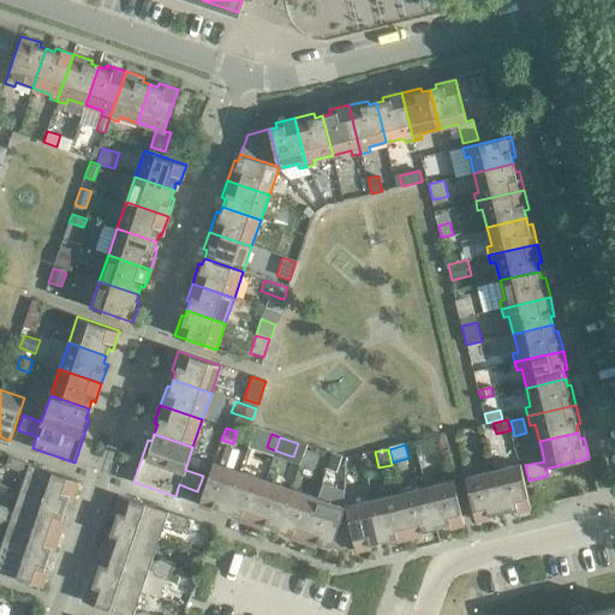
[(300,466),(315,471),(320,457),(305,451),(300,466)]
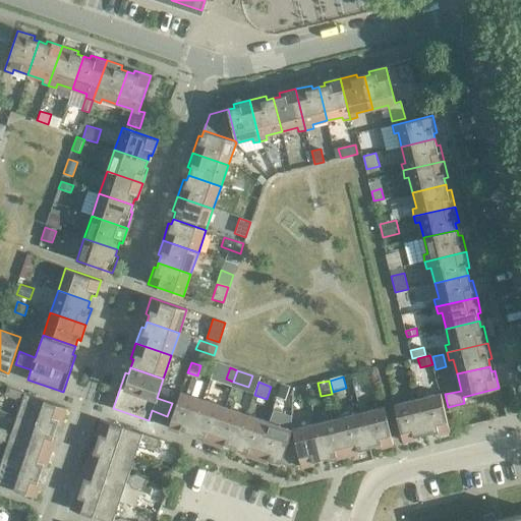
[(285,402),(289,388),(282,386),(277,399),(285,402)]
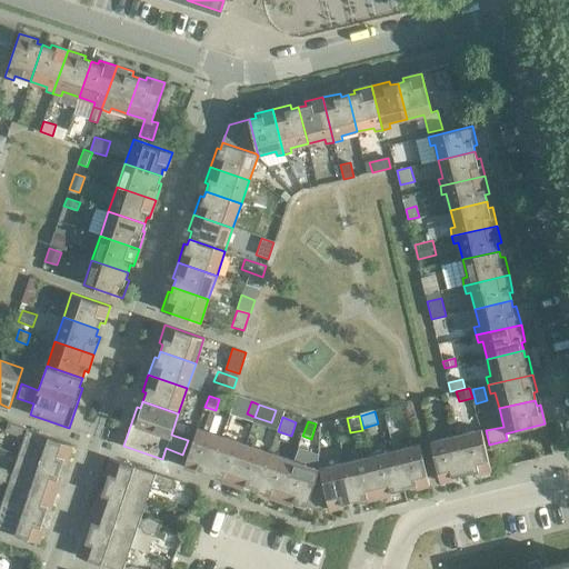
[(28,429),(8,422),(5,431),(17,436),(21,433),(25,436),(18,453),(60,468),(62,461),(67,462),(72,446),(28,430),(28,429)]
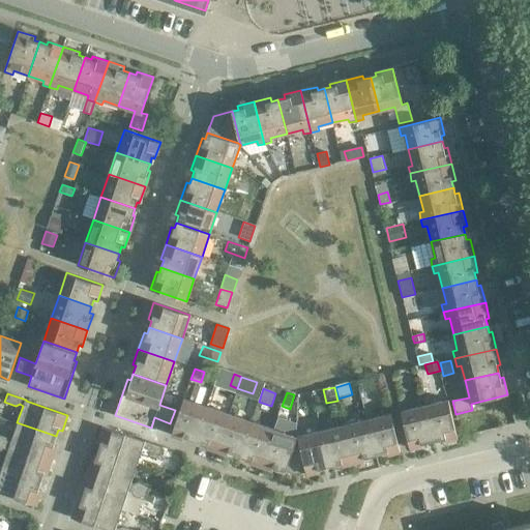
[(183,400),(175,424),(171,435),(187,441),(188,438),(195,440),(206,407),(183,400)]
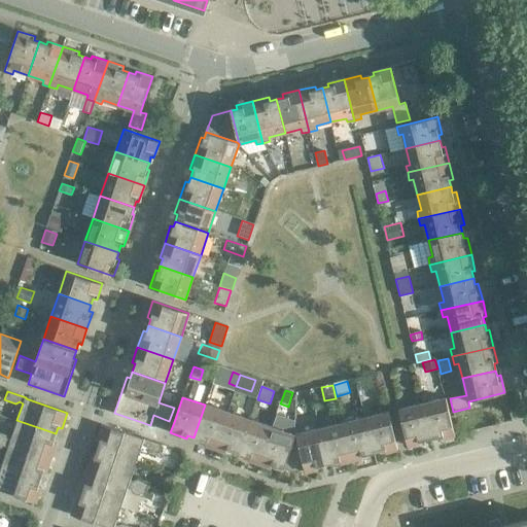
[(446,398),(422,405),(430,438),(437,436),(437,440),(454,435),(446,398)]
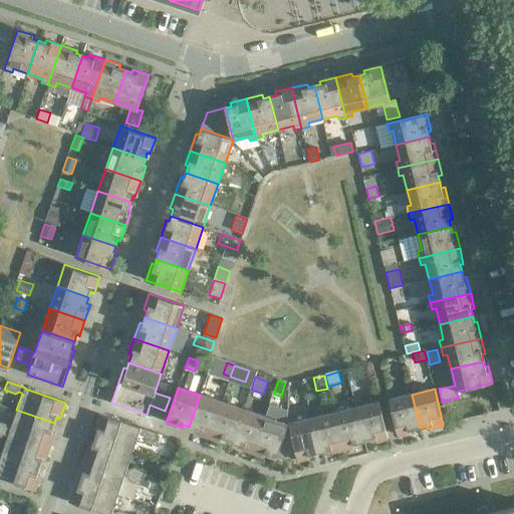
[(222,403),(200,395),(189,427),(195,429),(194,432),(210,437),(222,403)]
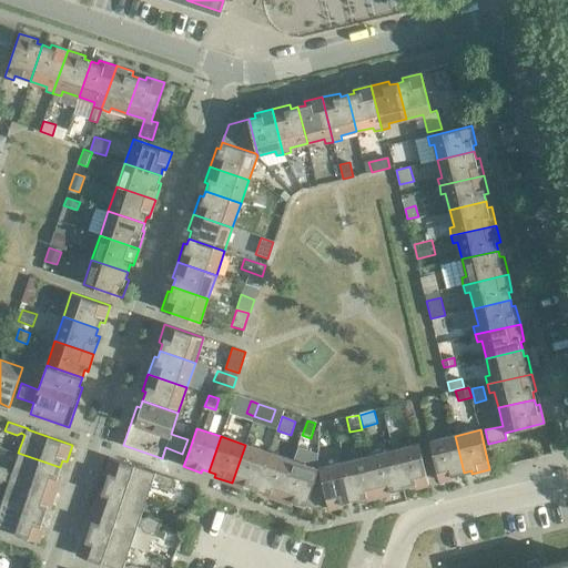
[(464,473),(455,436),(429,442),(439,482),(458,477),(457,474),(464,473)]
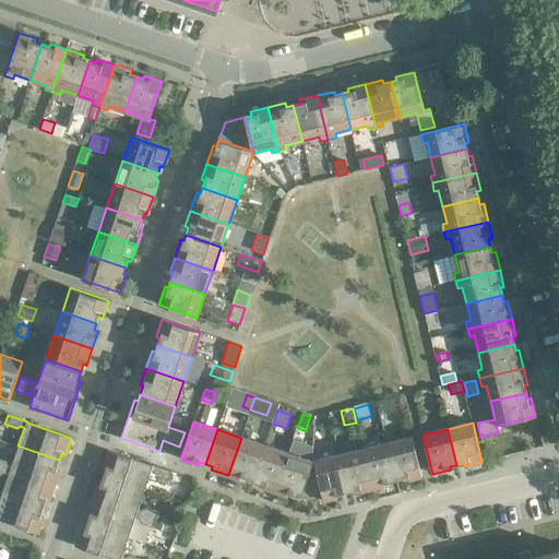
[(264,445),(241,438),(228,475),(246,482),(247,477),(253,479),(264,445)]
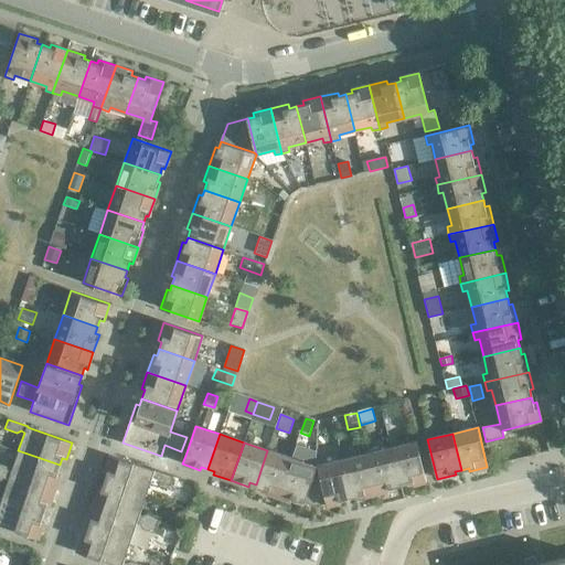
[(426,482),(417,443),(392,448),(401,484),(407,482),(408,487),(426,482)]
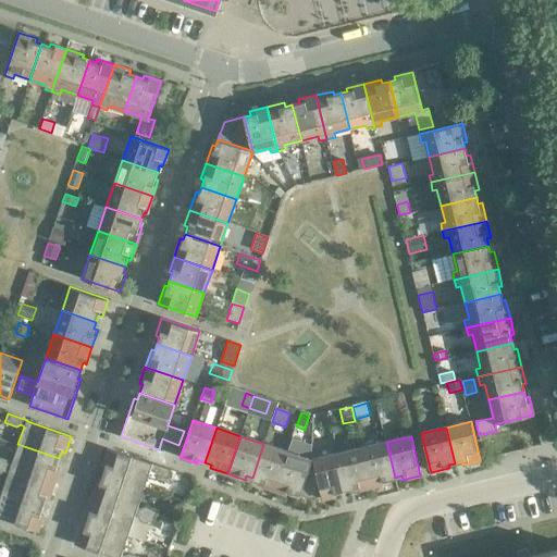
[(395,478),(386,442),(362,447),(371,486),(388,483),(388,479),(395,478)]
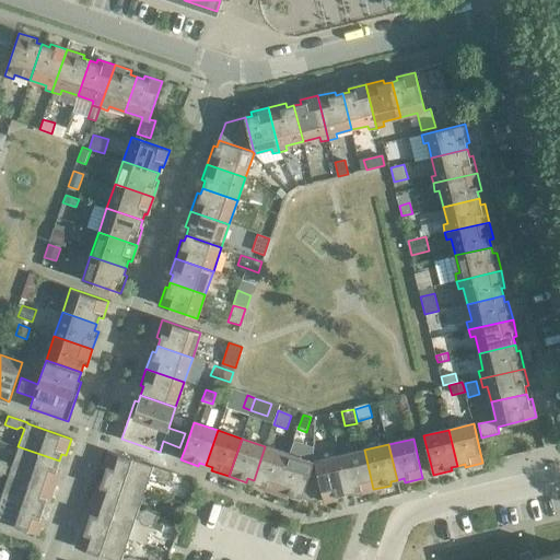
[(59,461),(18,446),(11,467),(8,465),(6,462),(0,459),(0,466),(55,486),(60,470),(57,469),(59,461)]
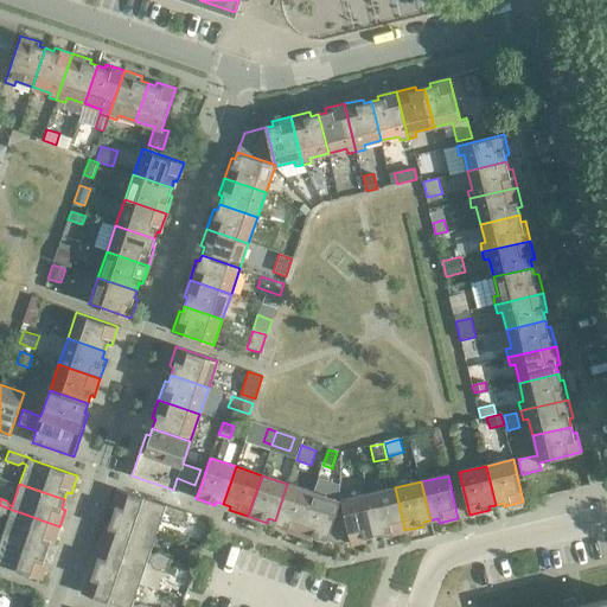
[(313,492),(287,484),(275,521),(282,523),(281,528),(300,534),(313,492)]
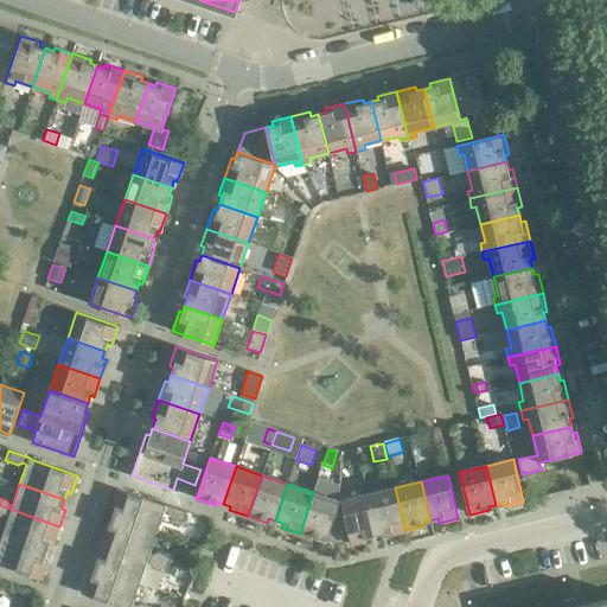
[(404,530),(395,487),(369,494),(378,532),(385,531),(385,535),(404,530)]
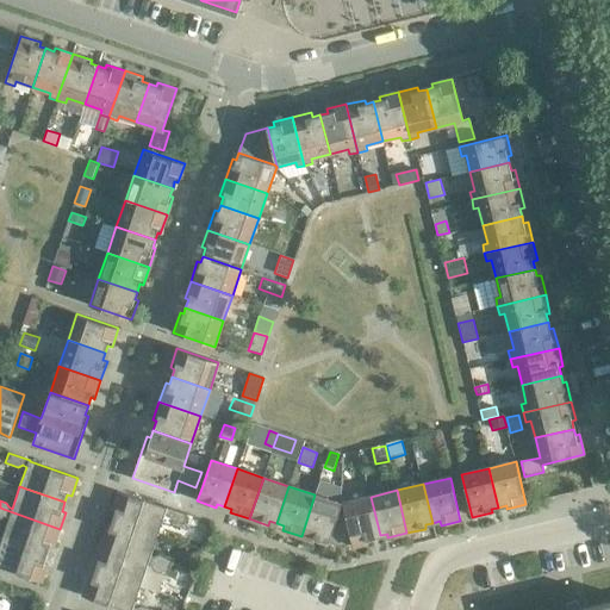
[(167,508),(118,491),(111,510),(114,511),(112,518),(159,535),(166,514),(170,516),(172,520),(185,524),(188,514),(167,506),(167,508)]
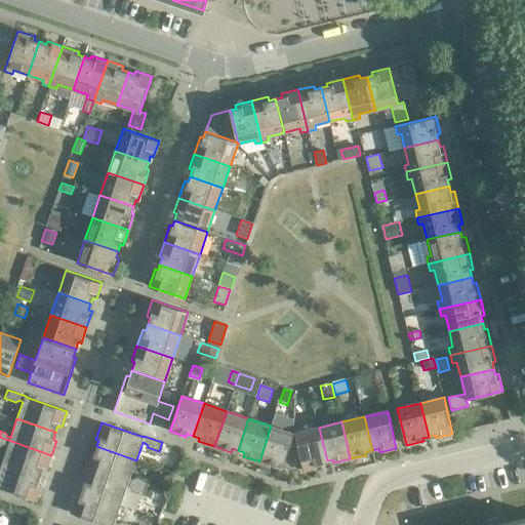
[(293,434),(271,426),(259,461),(275,468),(276,463),(282,466),(293,434)]
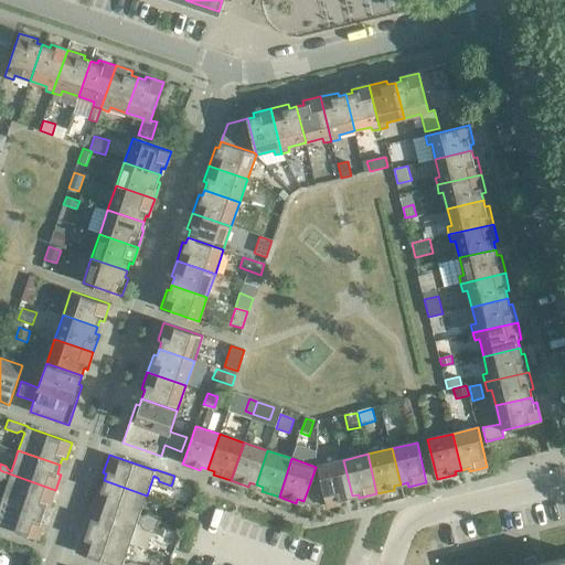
[(352,496),(343,460),(318,466),(327,502),(326,502),(327,505),(345,501),(344,498),(352,496)]
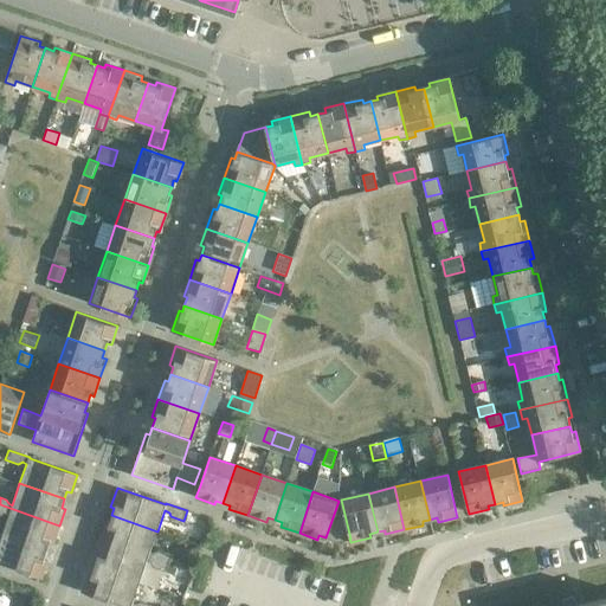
[(350,539),(341,500),(339,501),(326,537),(337,541),(349,539),(350,539)]
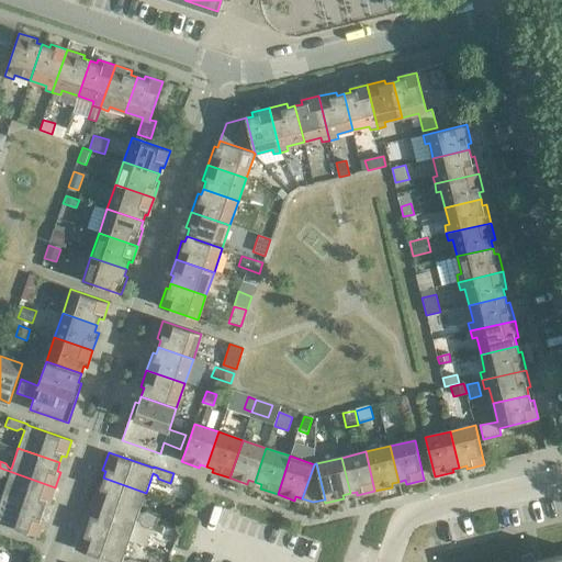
[(55,487),(0,468),(0,478),(4,475),(8,478),(1,496),(43,510),(46,503),(49,504),(55,487)]
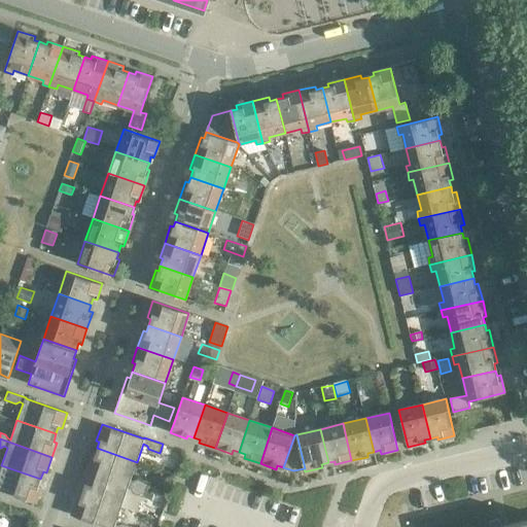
[(137,462),(97,448),(94,455),(92,455),(86,469),(146,491),(149,483),(138,480),(134,481),(131,480),(137,462)]
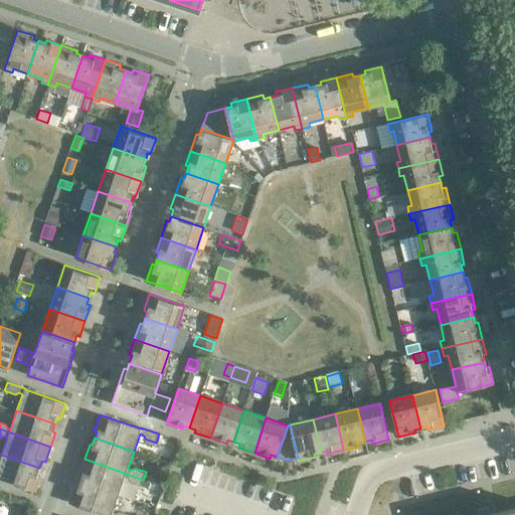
[(39,468),(1,455),(0,458),(0,478),(35,491),(40,476),(37,475),(39,468)]
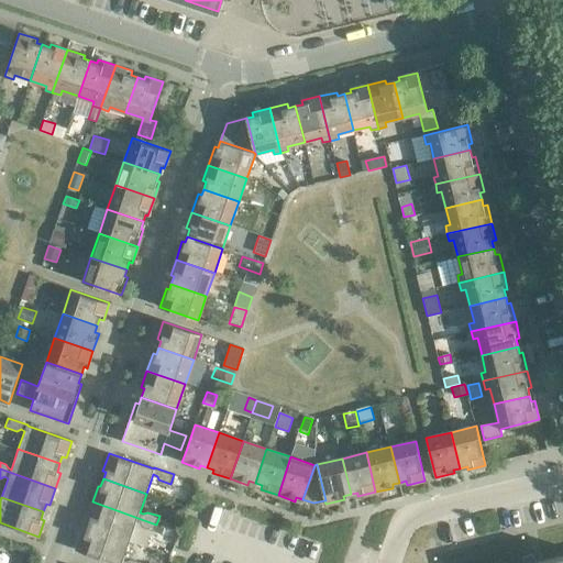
[(156,525),(92,501),(87,518),(89,519),(87,527),(129,542),(136,521),(140,522),(142,527),(154,531),(156,525)]
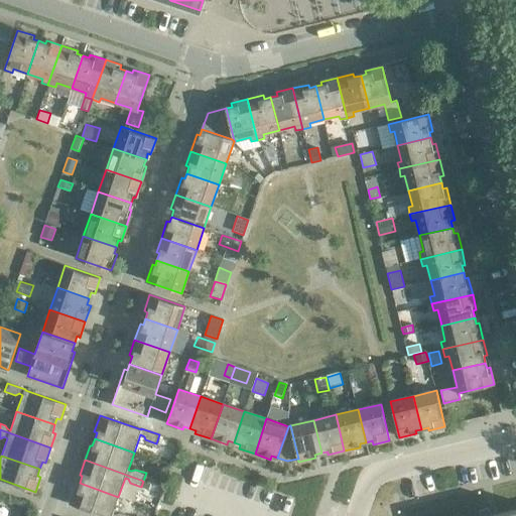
[(150,484),(143,482),(141,488),(148,491),(150,484)]
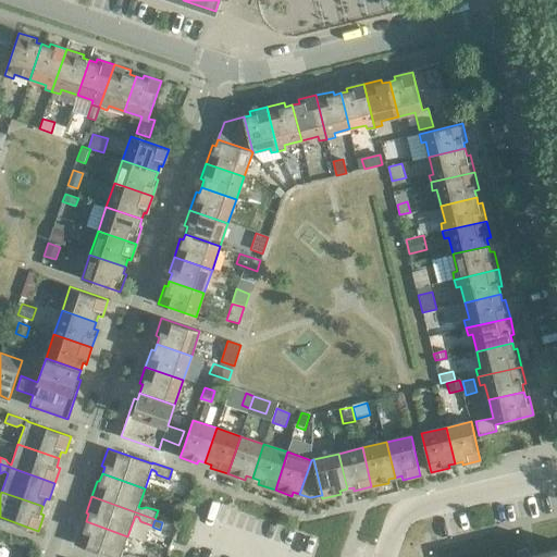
[(127,536),(86,521),(83,529),(81,528),(75,544),(103,554),(112,556),(139,556),(130,553),(125,554),(122,553),(127,536)]
